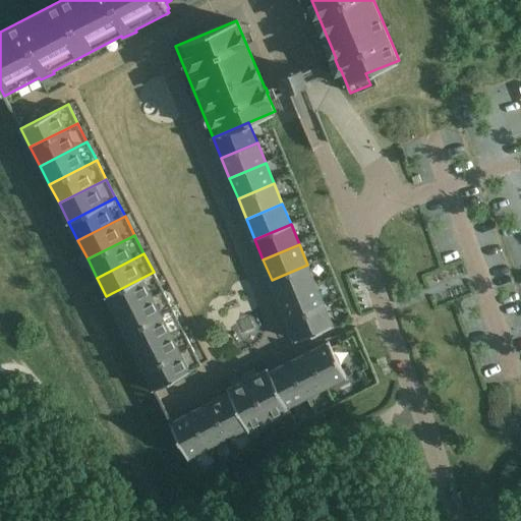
[(324,253),(311,258),(316,271),(329,267),(324,253)]
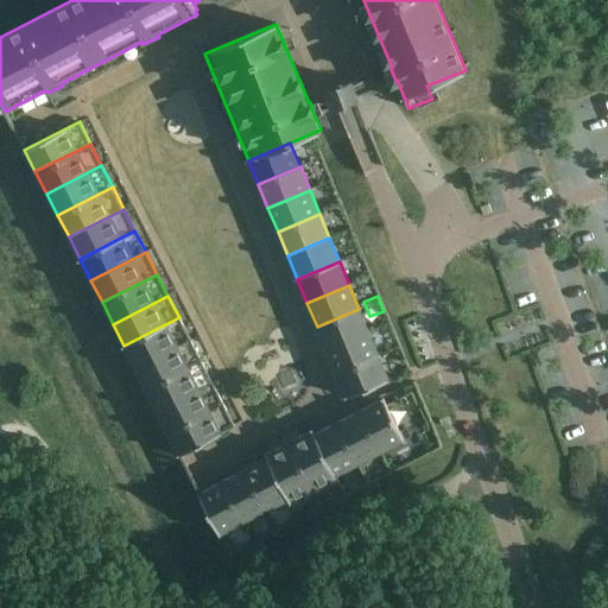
[(369,333),(359,309),(317,327),(327,350),(369,333)]
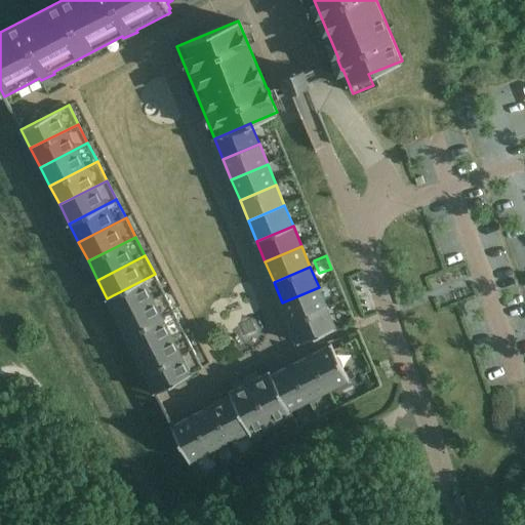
[(437,276),(440,287),(471,280),(468,268),(437,276)]
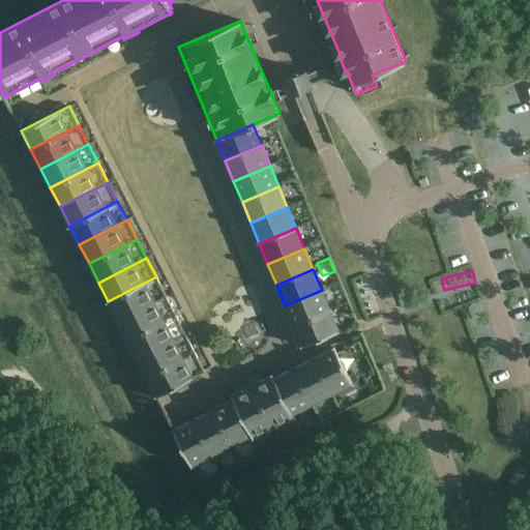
[(156,276),(108,301),(118,320),(166,296),(156,276)]
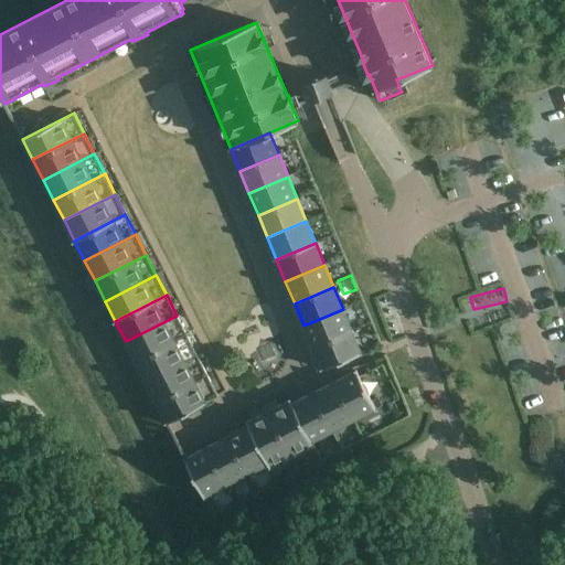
[(352,331),(343,309),(304,326),(312,348),(352,331)]
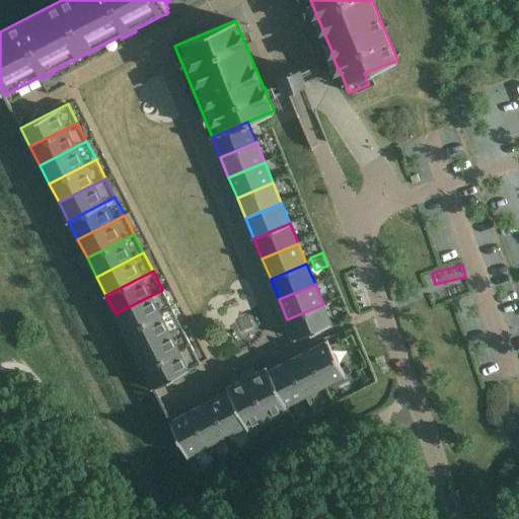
[(162,290),(116,313),(125,332),(171,308),(162,290)]
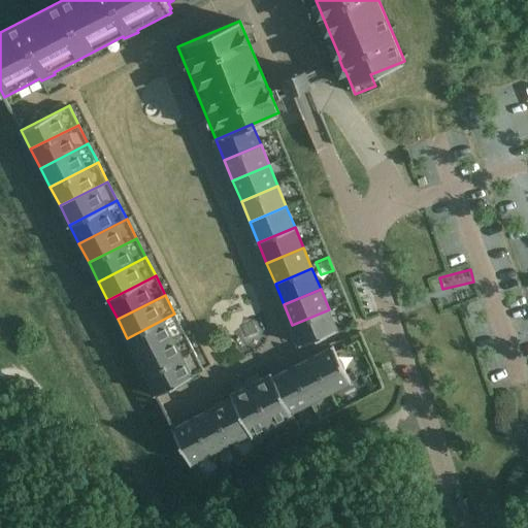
[(337,330),(329,309),(292,325),(300,345),(337,330)]
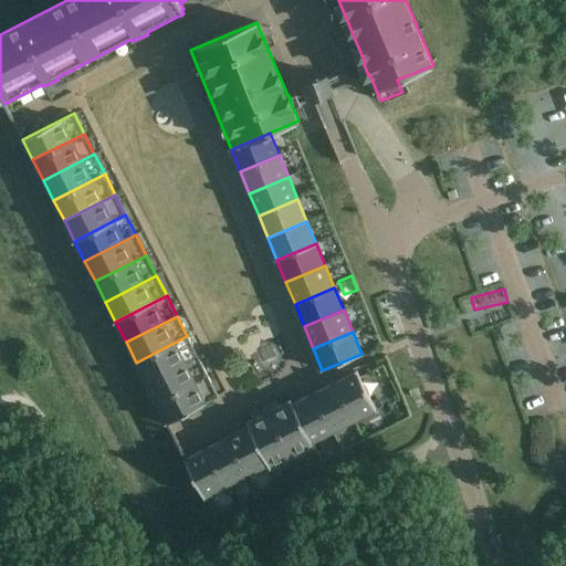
[(187,336),(136,363),(146,383),(198,356),(187,336)]
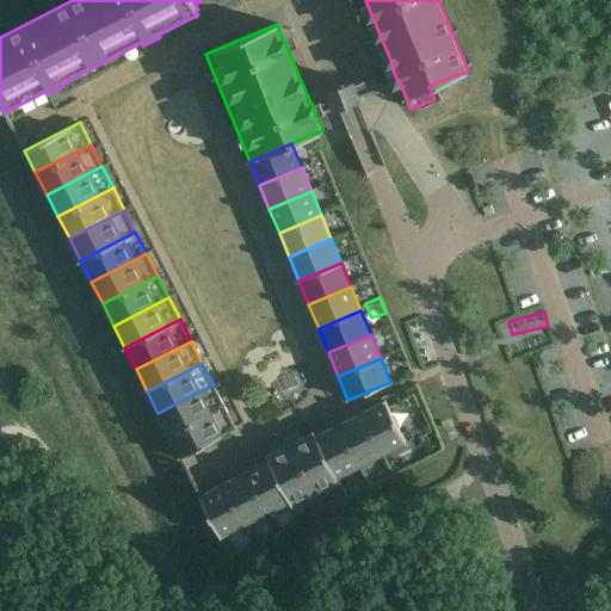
[(555,409),(578,403),(568,375),(547,381),(555,409)]
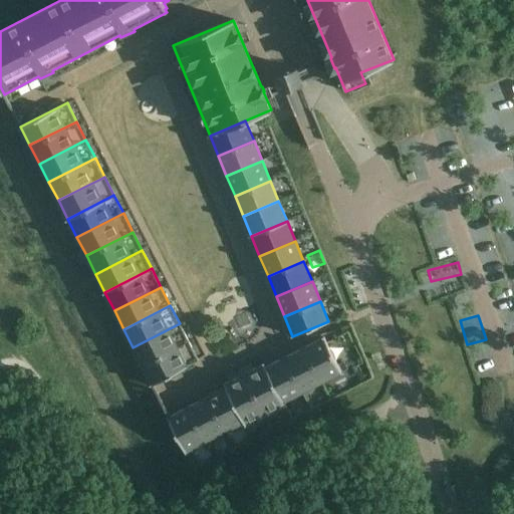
[(180,323),(133,347),(143,365),(189,342),(180,323)]
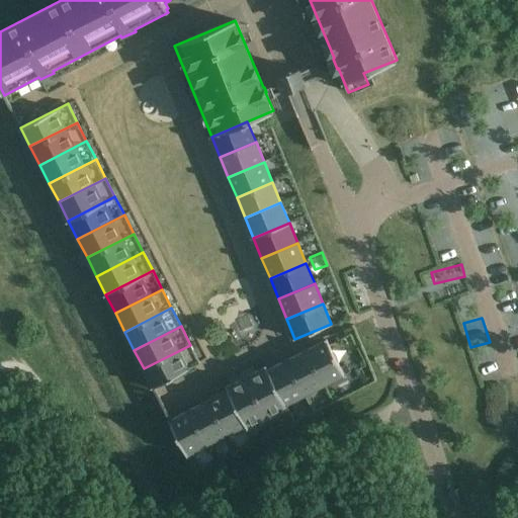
[(327,340),(307,350),(325,384),(344,374),(327,340)]
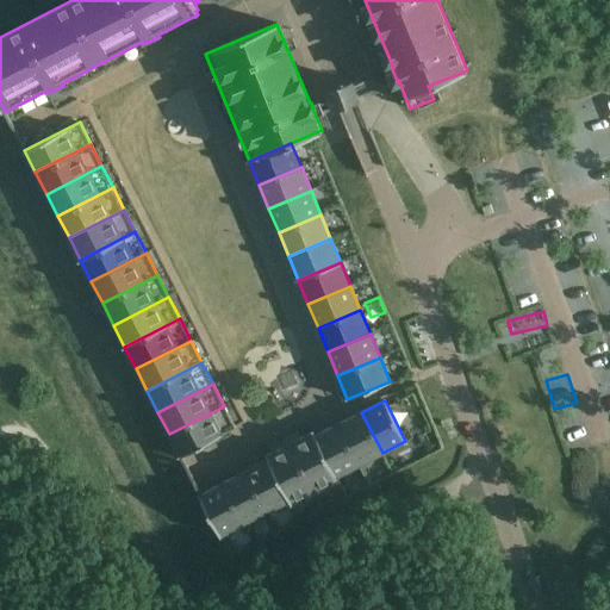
[(224,406),(169,434),(180,456),(236,428),(224,406)]
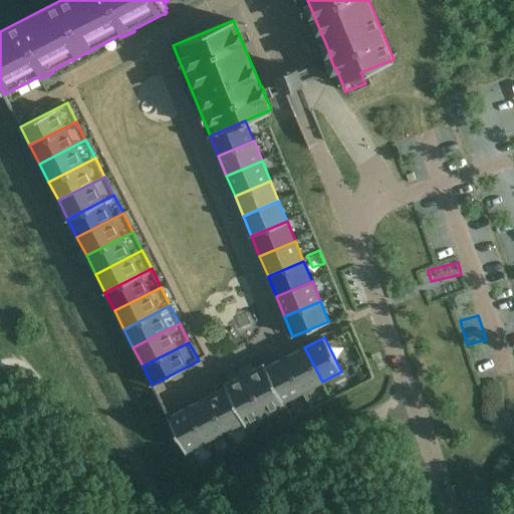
[(322,381),(304,347),(286,356),(303,391),(322,381)]
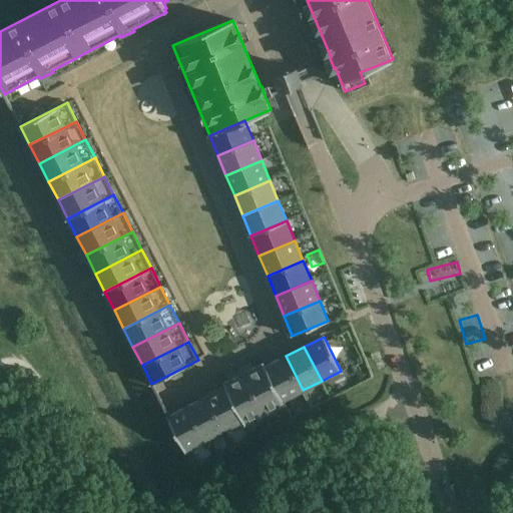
[(264,363),(287,409),(307,399),(303,390),(286,356),(266,366),(264,363)]
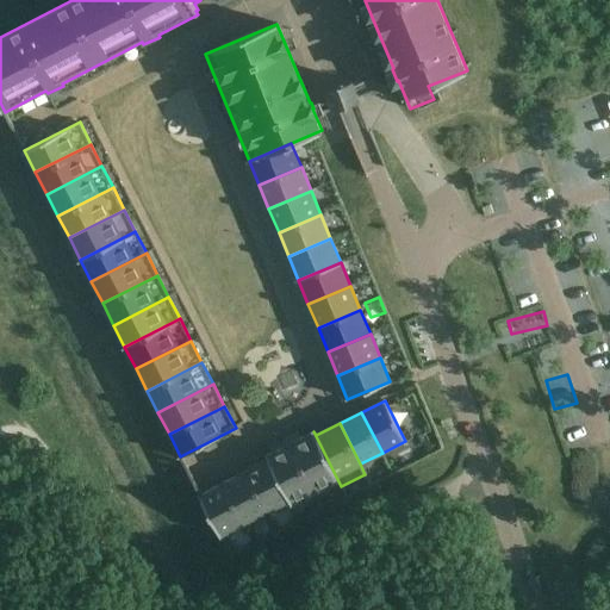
[(313,431),(290,443),(318,498),(341,486),(313,431)]
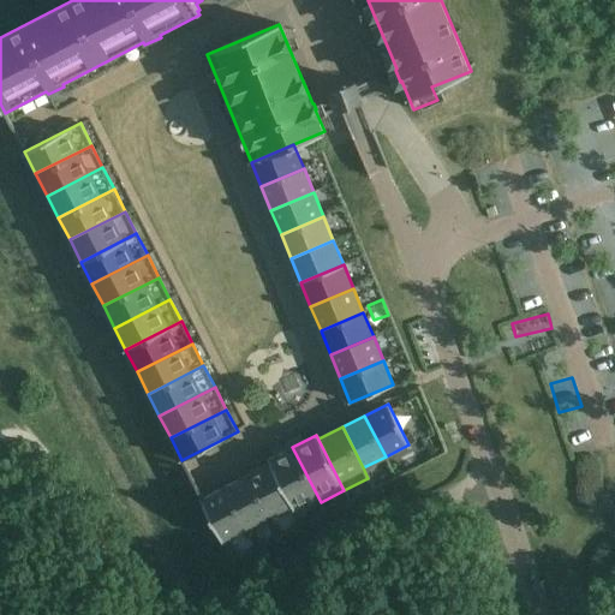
[(292,447),(268,459),(270,464),(270,463),(292,505),(297,514),(321,502),(292,447)]
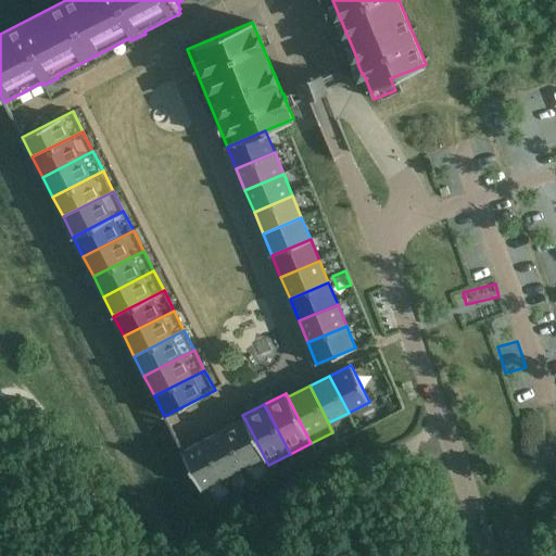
[(244,418),(244,419),(224,429),(243,466),(264,456),(244,418)]
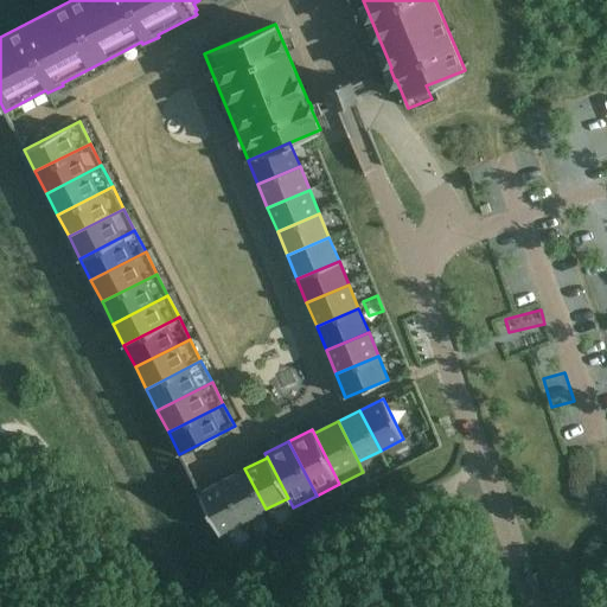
[(266,509),(244,468),(222,480),(242,521),(266,509)]
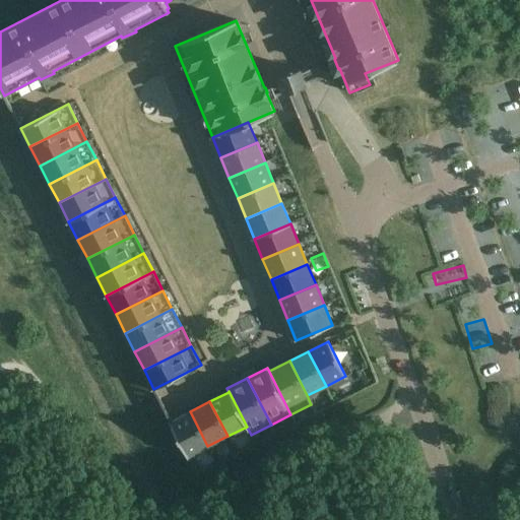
[(207,446),(190,411),(170,421),(188,456),(207,446)]
